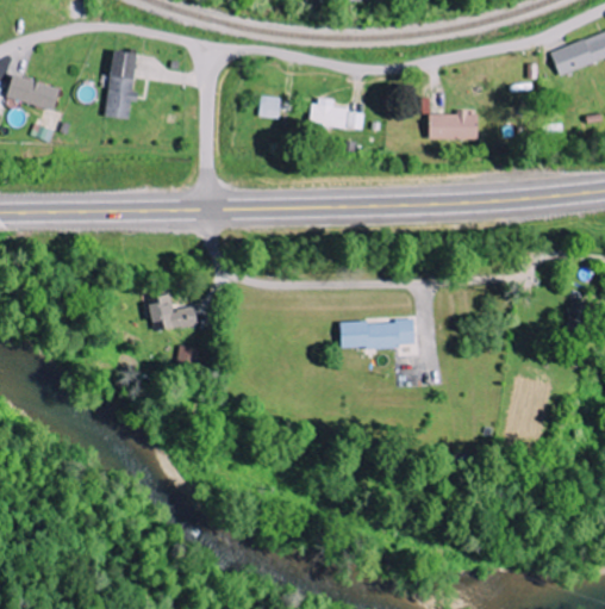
[(604,32),(550,49),(557,73),(604,58),(604,32)]
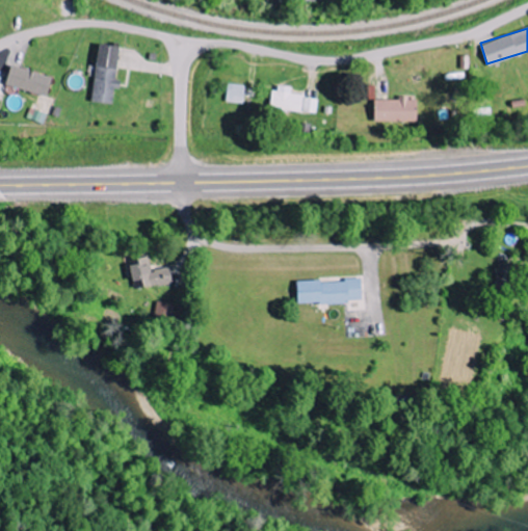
[(91,101),(112,103),(114,87),(116,88),(121,47),(97,44),(91,101)]
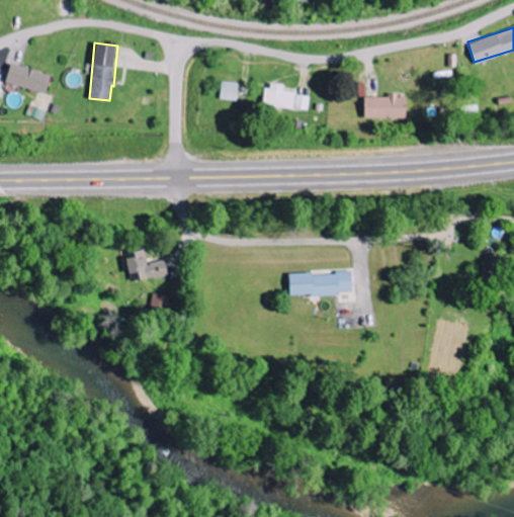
[(45,94),(51,76),(11,63),(5,81),(45,94)]
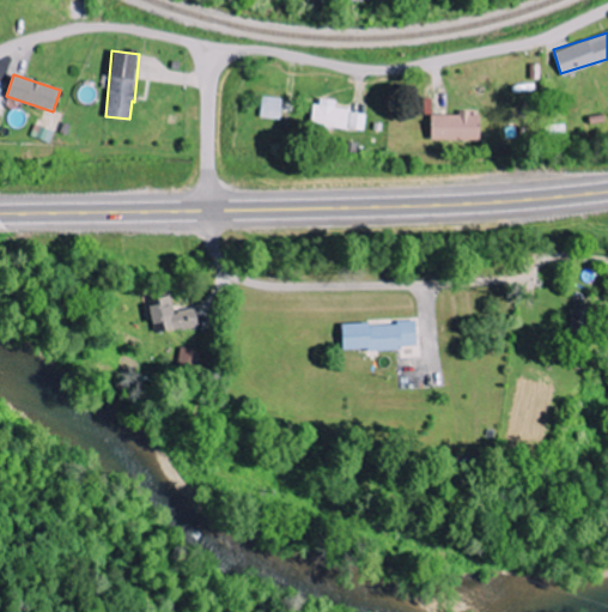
[(260,116),(279,119),(281,97),(261,96),(260,116)]
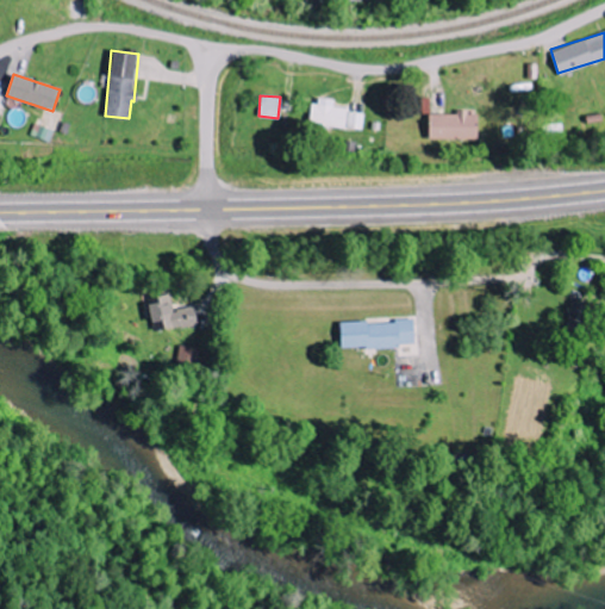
[(363,112),(334,107),(334,100),(313,97),(310,123),(361,130),(363,112)]
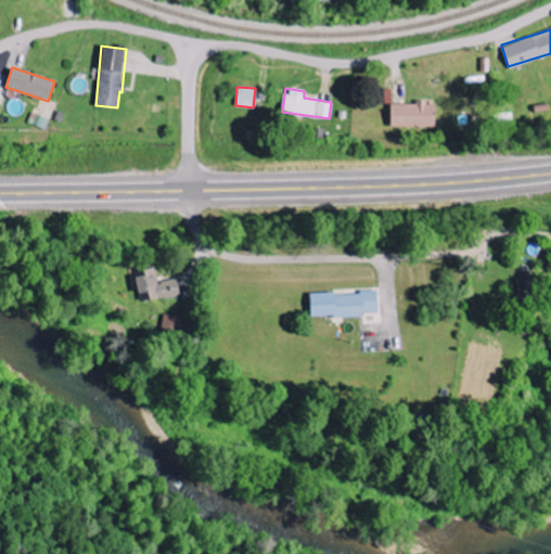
[(392,126),(435,127),(436,103),(392,102),(392,126)]
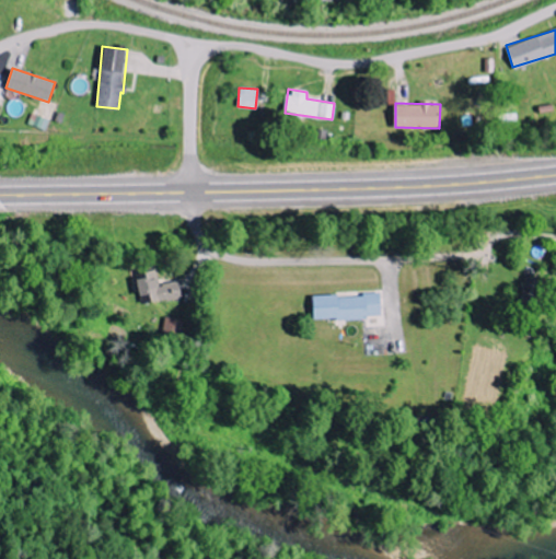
[(44,129),(47,119),(30,113),(26,124),(44,129)]
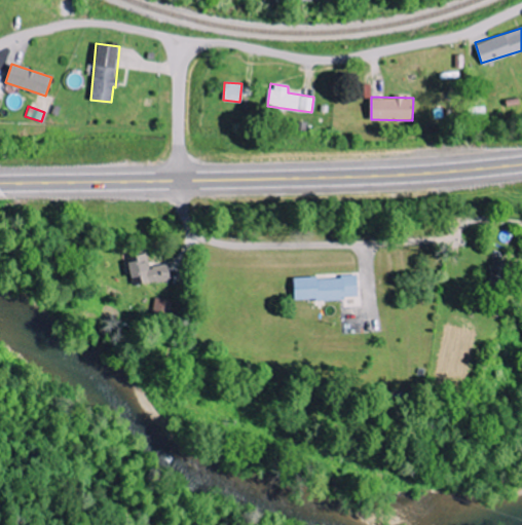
[(170,280),(168,264),(149,266),(149,261),(141,262),(141,255),(128,257),(132,285),(170,280)]
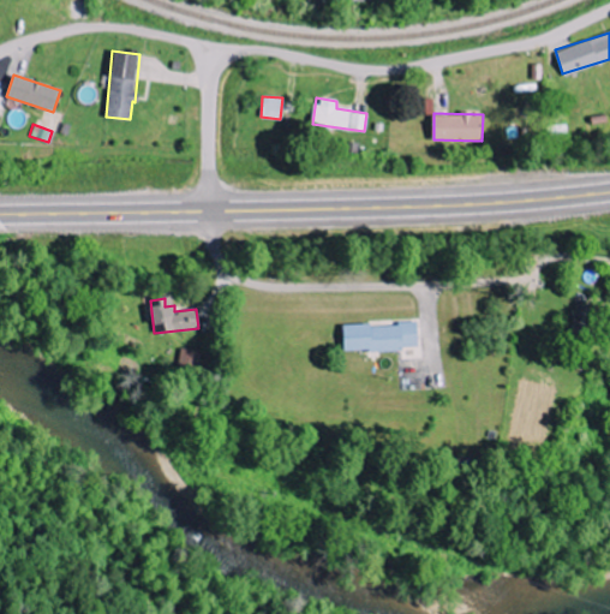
[(593,308),(573,304),(568,332),(590,335),(593,308)]
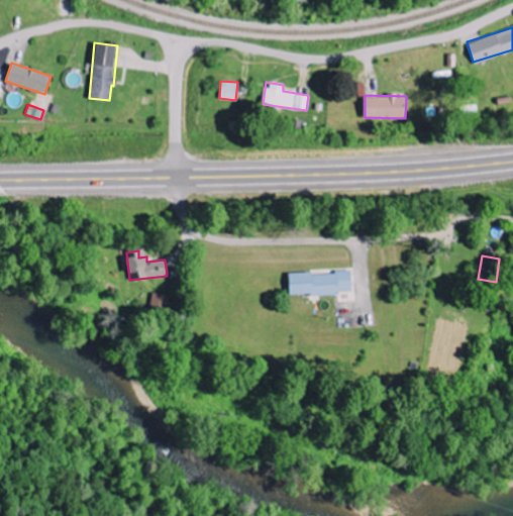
[(148,309),(165,312),(168,295),(151,292),(148,309)]
